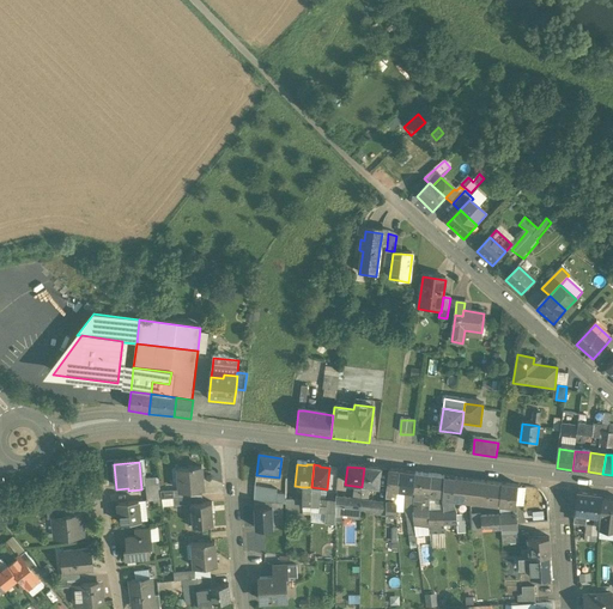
[(380,470),(364,468),(362,487),(378,489),(380,470)]
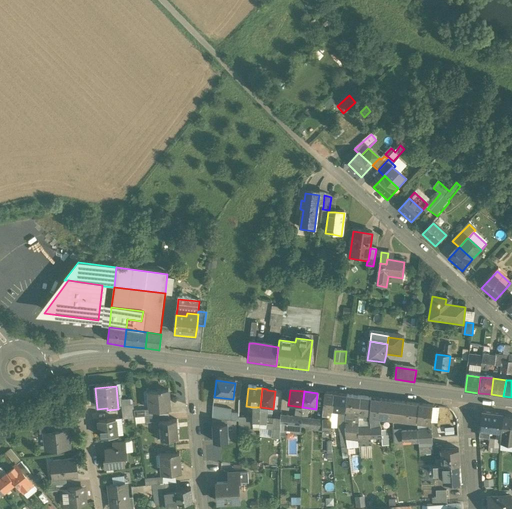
[(159,393),(148,394),(150,411),(150,412),(158,411),(169,410),(168,392),(161,393),(161,392),(159,392),(159,393)]
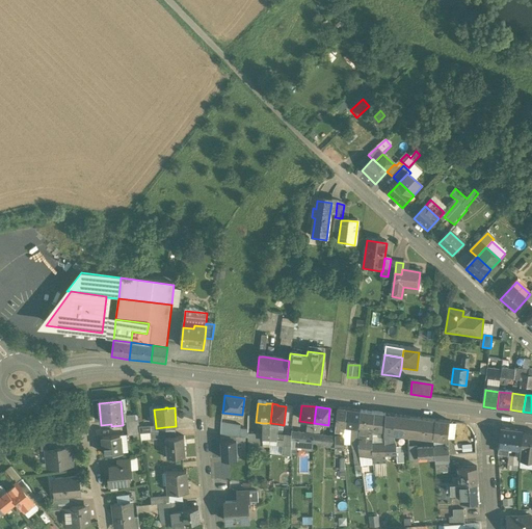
[(346,411),(337,410),(336,426),(345,427),(346,411)]
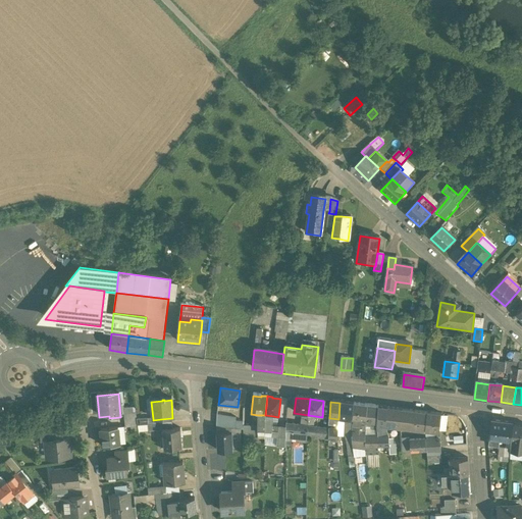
[(353,405),(340,403),(338,419),(345,420),(353,420),(353,405)]
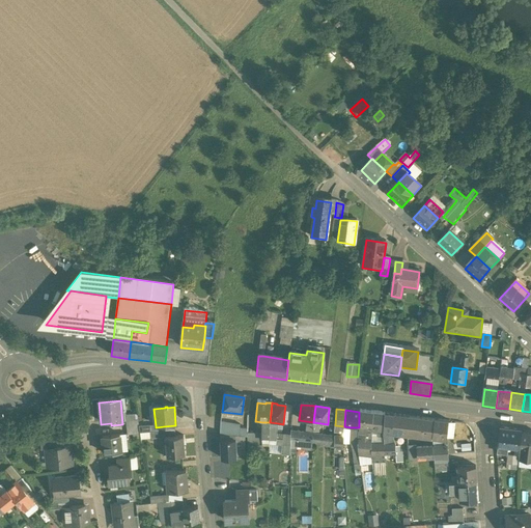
[(372,413),(359,412),(359,427),(358,436),(366,437),(367,429),(371,429),(372,413)]
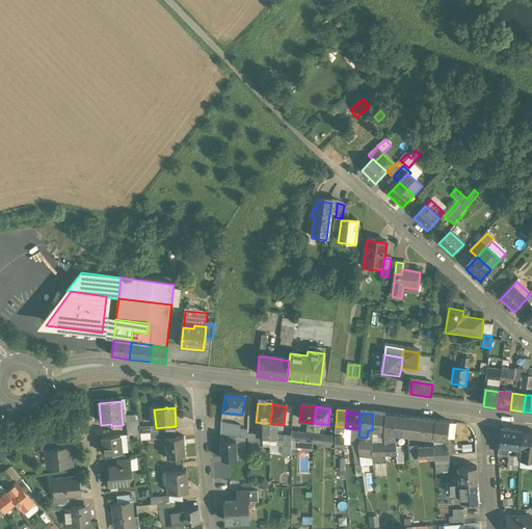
[(386,416),(373,414),(372,430),(379,431),(378,439),(383,439),(383,432),(386,416)]
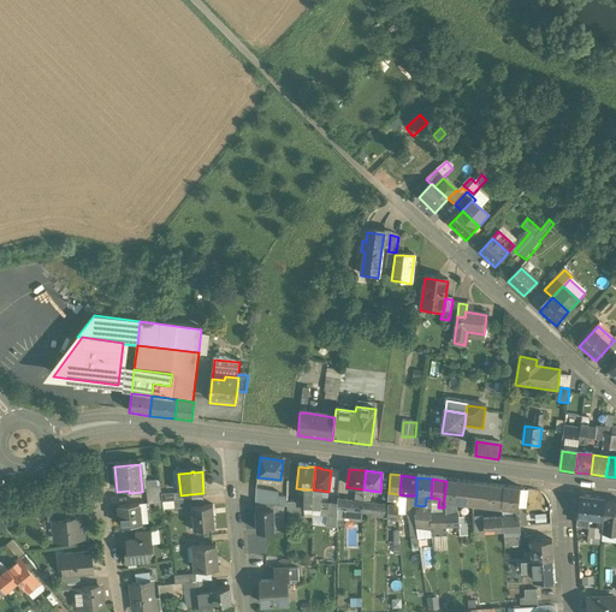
[(456,482),(446,481),(444,500),(450,501),(454,501),(456,482)]
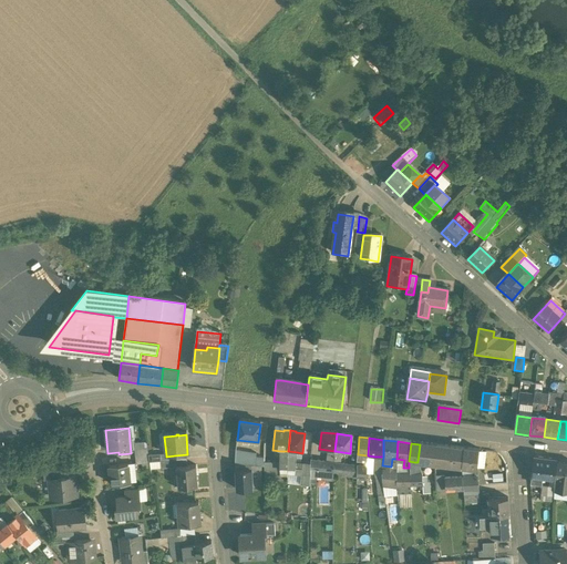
[(437,445),(420,444),(418,462),(434,464),(437,445)]
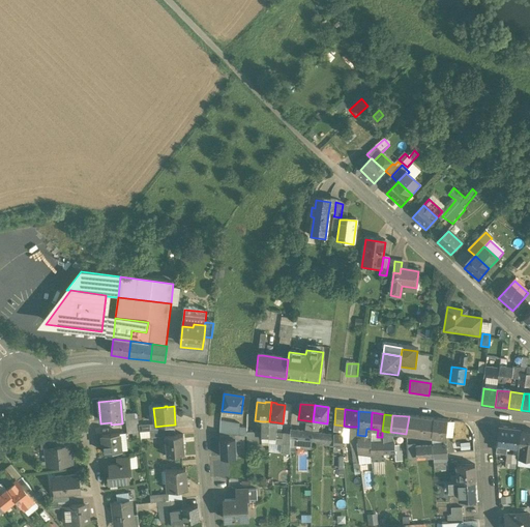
[(434,419),(409,416),(406,434),(432,437),(434,419)]
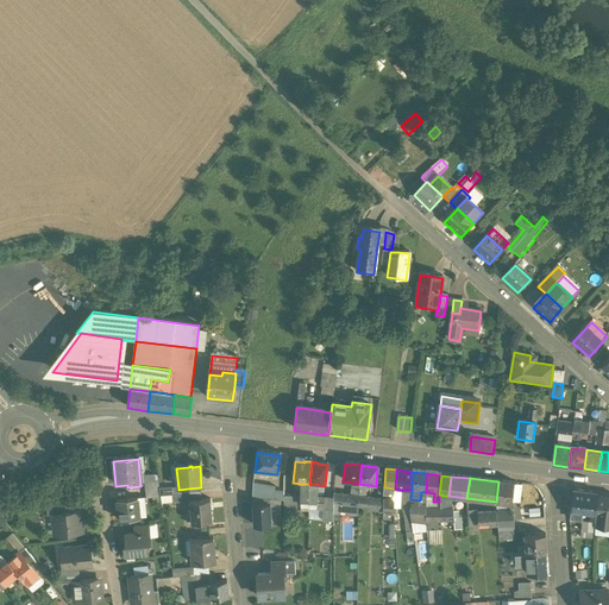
[(514,484),(498,481),(496,502),(512,503),(514,484)]
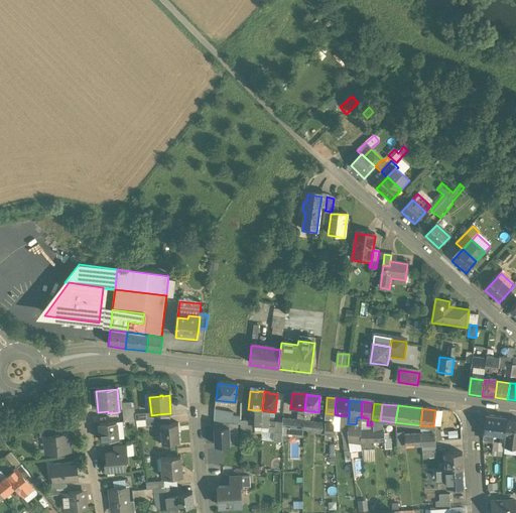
[(270,411),(262,410),(262,430),(274,432),(276,422),(269,421),(270,411)]
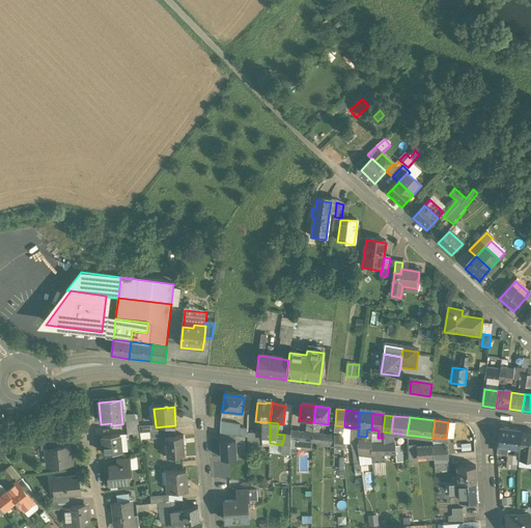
[(240,426),(221,423),(220,436),(235,438),(239,438),(240,426)]
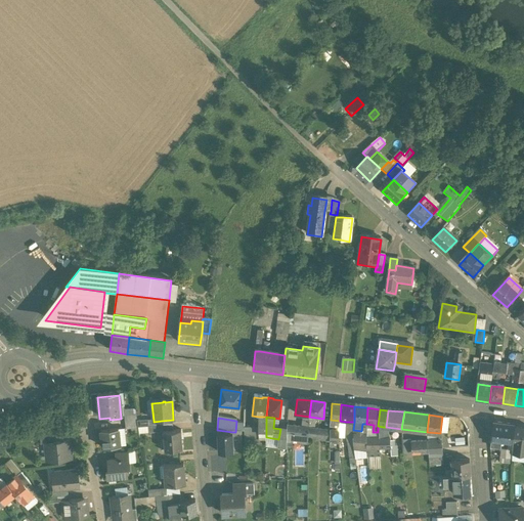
[(354,422),(346,422),(345,432),(353,432),(353,430),(354,422)]
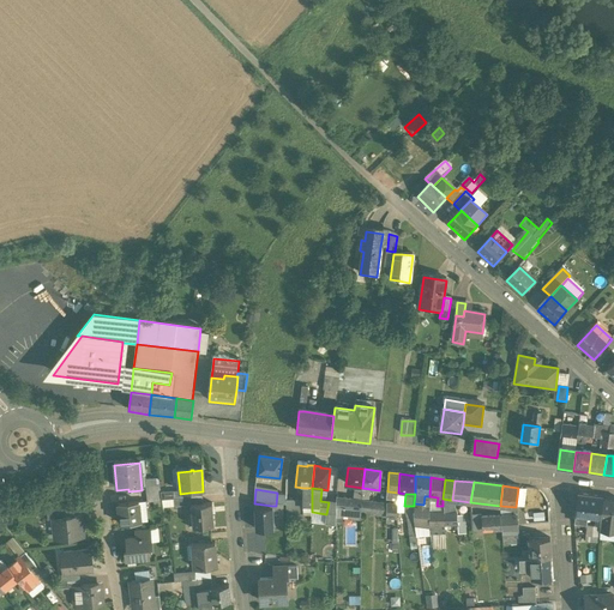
[(160,495),(146,496),(148,505),(161,503),(160,495)]
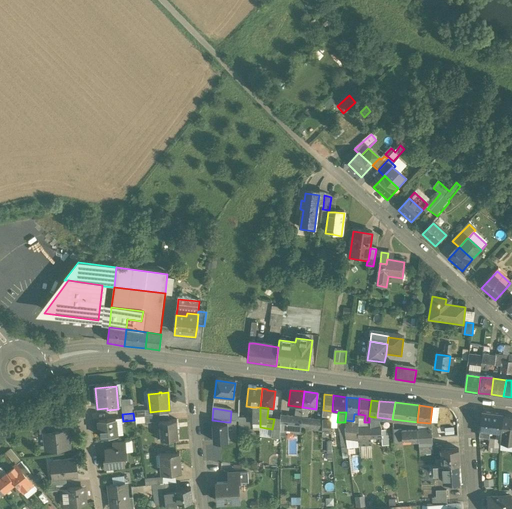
[(502,416),(484,414),(481,417),(478,438),(483,439),(483,437),(487,437),(489,436),(489,431),(500,433),(502,418),(502,416)]
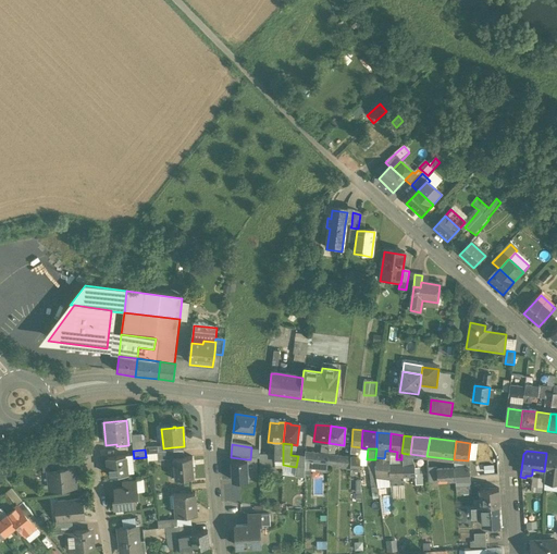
[(329,456),(306,454),(306,463),(329,465),(329,456)]
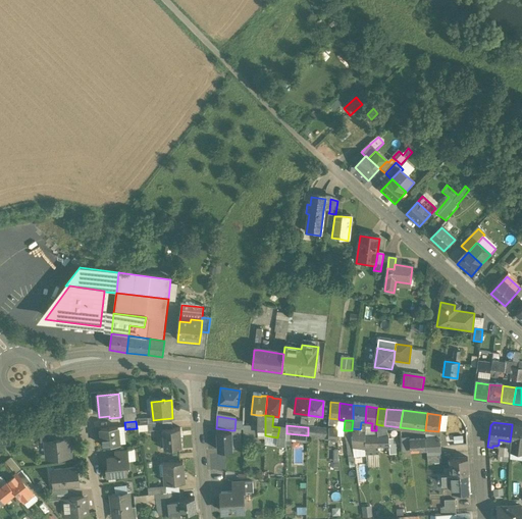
[(521,427),(512,426),(510,442),(521,443),(521,427)]
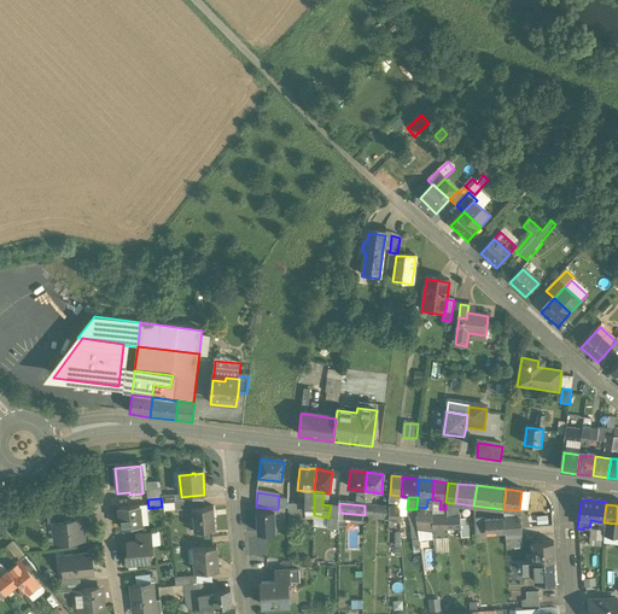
[(304,507),(289,506),(287,520),(305,520),(304,507)]
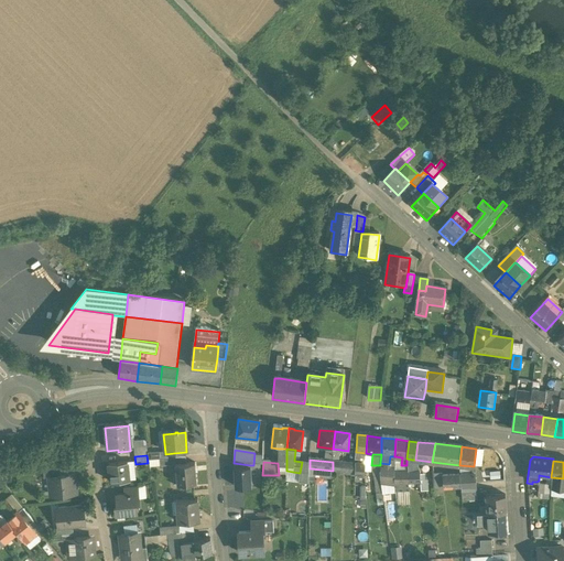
[(308,463),(302,462),(299,483),(307,484),(308,483),(308,463)]
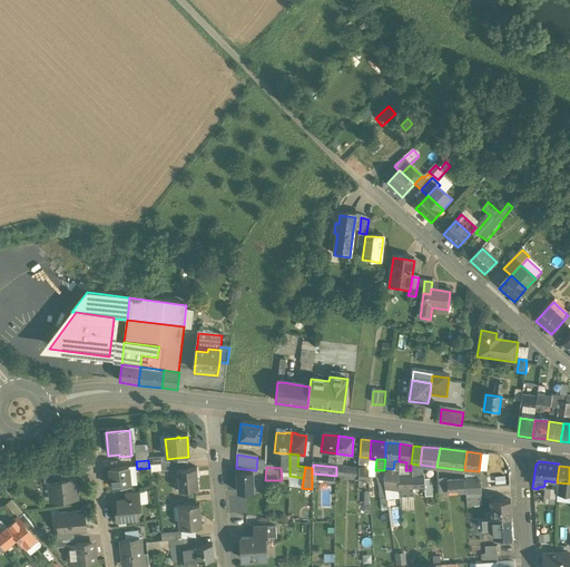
[(359,470),(336,467),(336,476),(359,478),(359,470)]
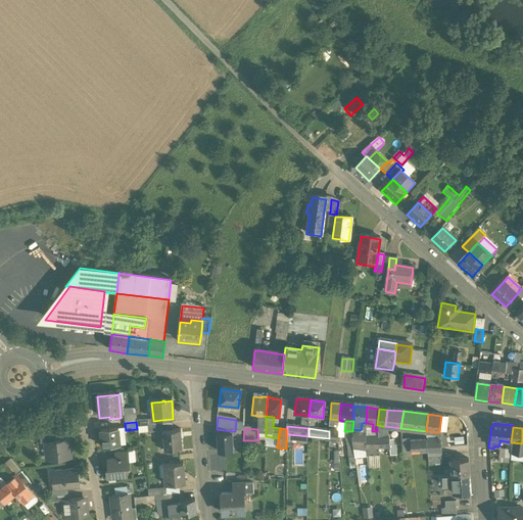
[(361,430),(352,429),(352,431),(352,438),(366,441),(366,433),(361,433),(361,430)]
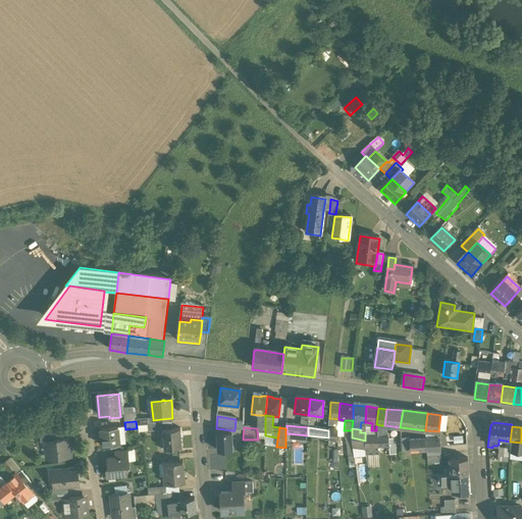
[(118,429),(100,431),(102,449),(119,447),(118,429)]
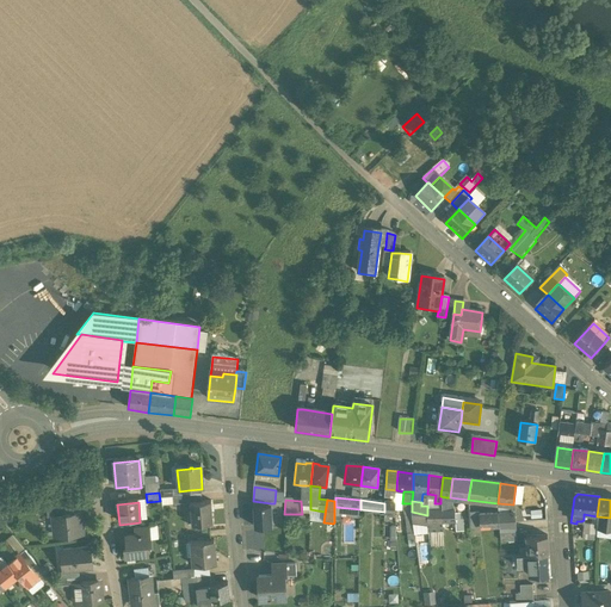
[(402,503),(396,502),(395,511),(411,512),(412,512),(412,503),(402,503)]
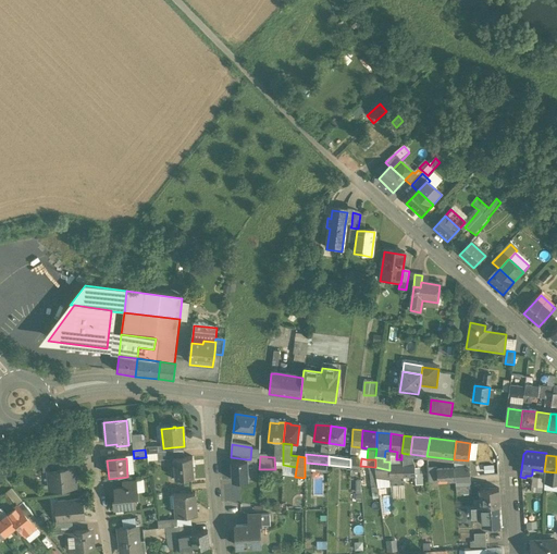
[(184,459),(173,460),(173,462),(174,481),(194,479),(193,459),(184,459)]
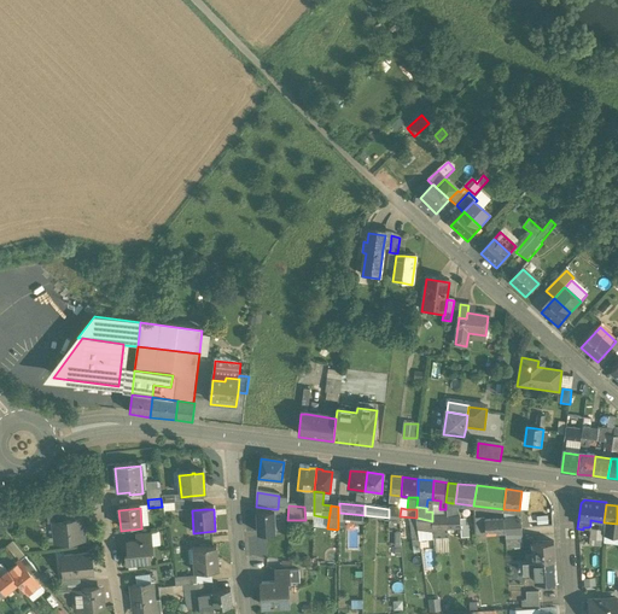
[(278,509),(274,509),(277,534),(285,533),(285,510),(278,509)]
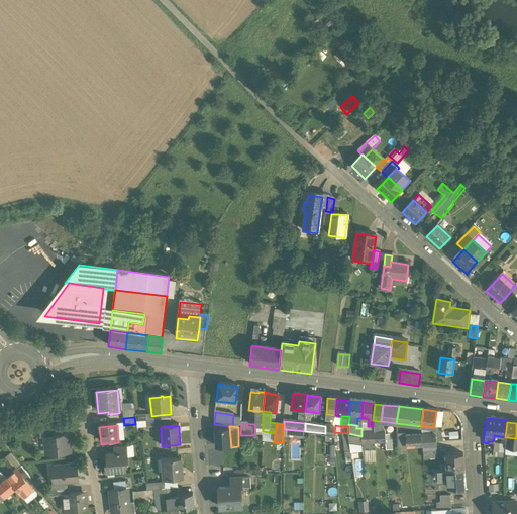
[(230,430),(214,431),(216,448),(231,447),(230,430)]
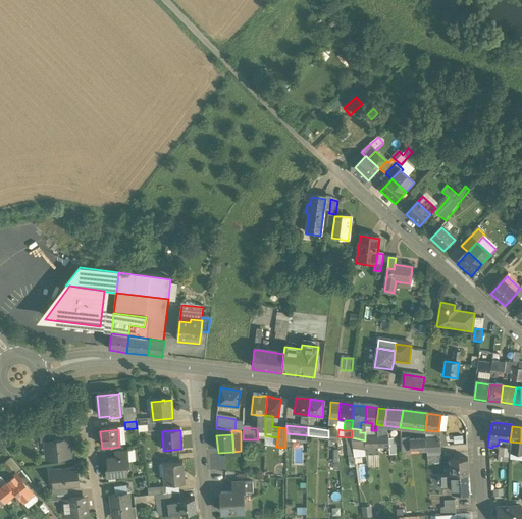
[(55,436),(39,438),(40,445),(45,445),(45,444),(55,443),(55,436)]
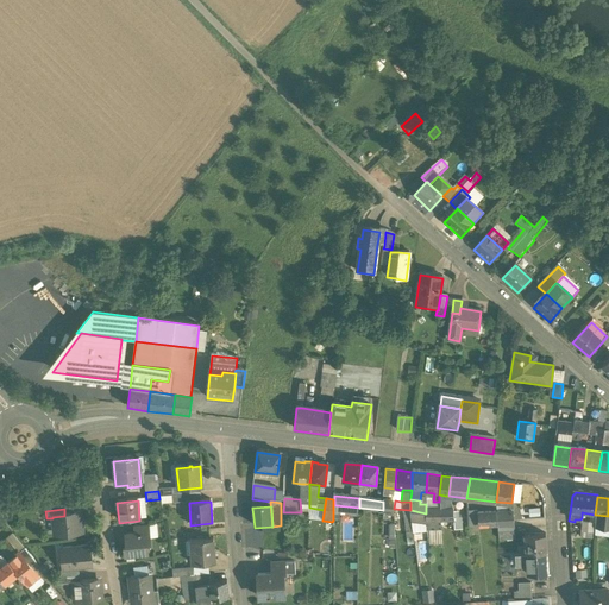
[(410,510),(409,510),(412,522),(426,523),(426,514),(410,510)]
